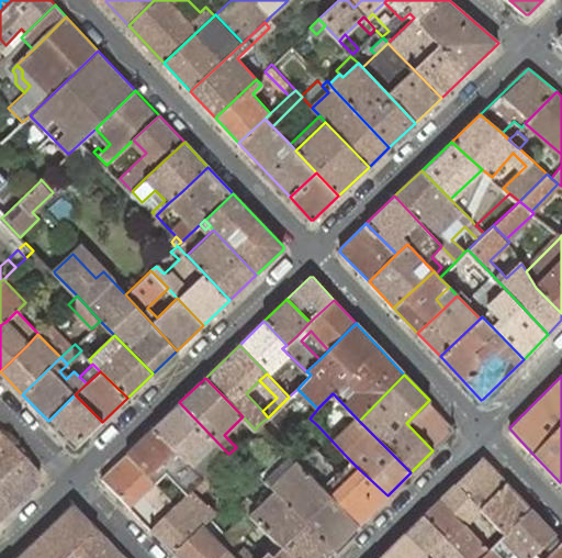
[(75,448),(102,422),(75,394),(48,421),(75,448)]
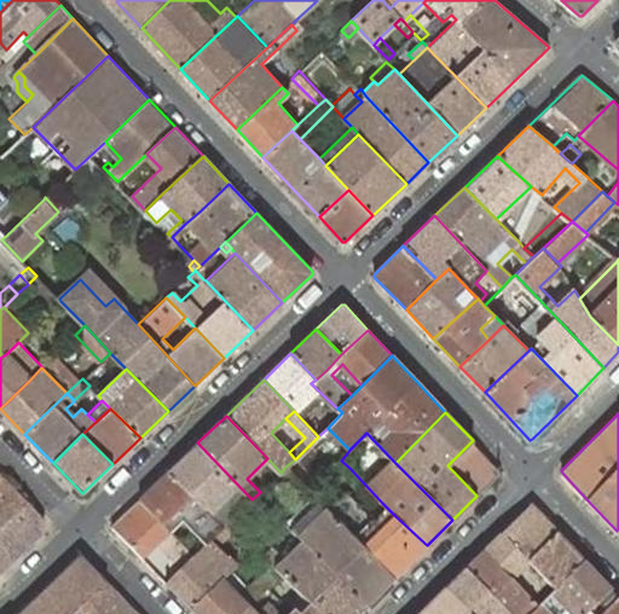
[(501,470),(473,440),(447,465),(476,496),(501,470)]
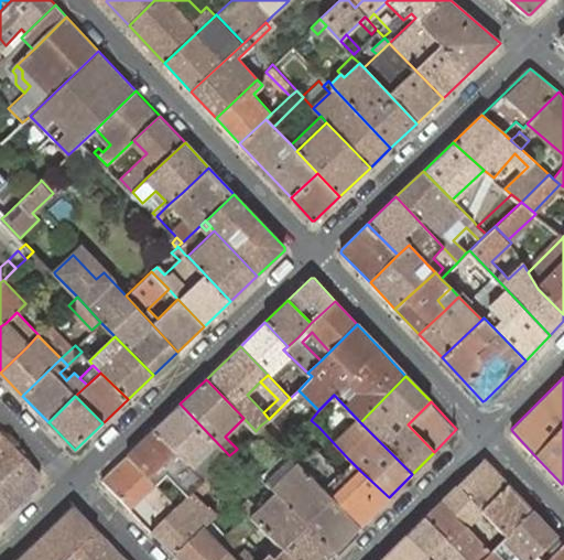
[(204,481),(209,474),(229,455),(180,404),(154,429),(204,481)]
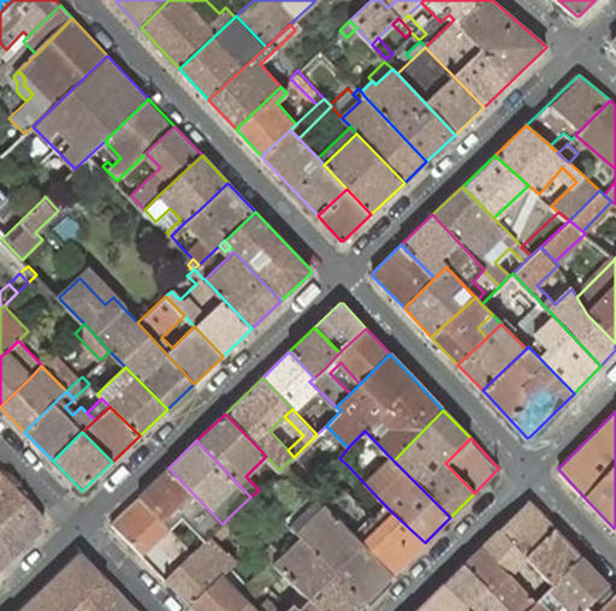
[(0,523),(29,497),(28,497),(0,468),(0,523)]
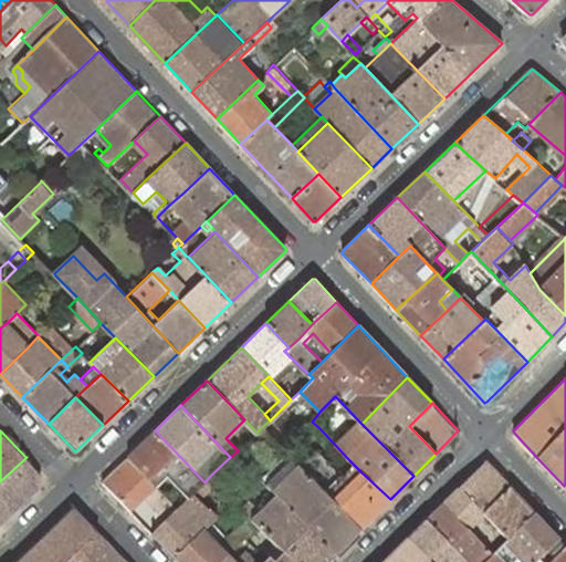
[(201,485),(205,482),(155,430),(128,455),(156,484),(168,472),(190,496),(192,493),(201,485)]
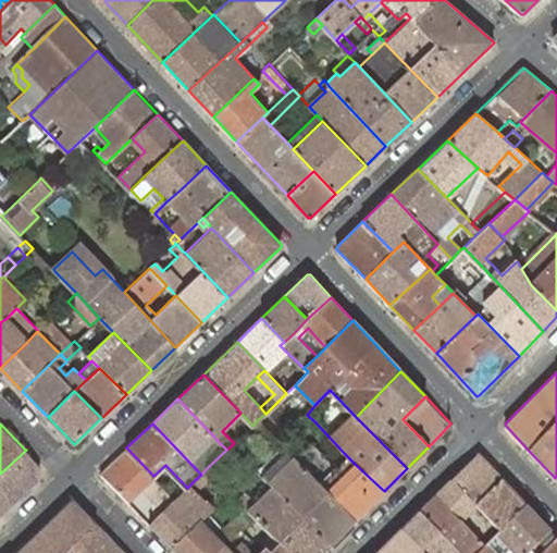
[(338,470),(335,467),(309,441),(293,457),(321,487),(330,478),(338,470)]
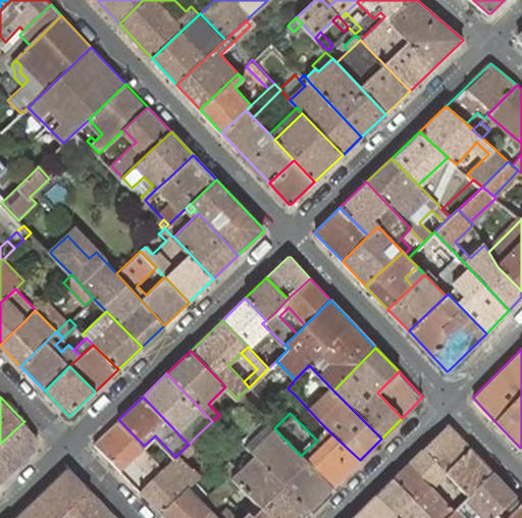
[(143,471),(148,484),(164,467),(144,446),(118,419),(94,443),(119,468),(134,455),(145,466),(143,471)]
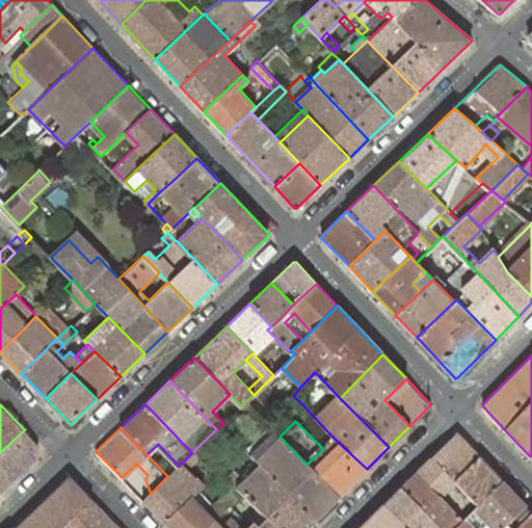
[(0,452),(0,491),(37,455),(38,444),(25,429),(0,452)]
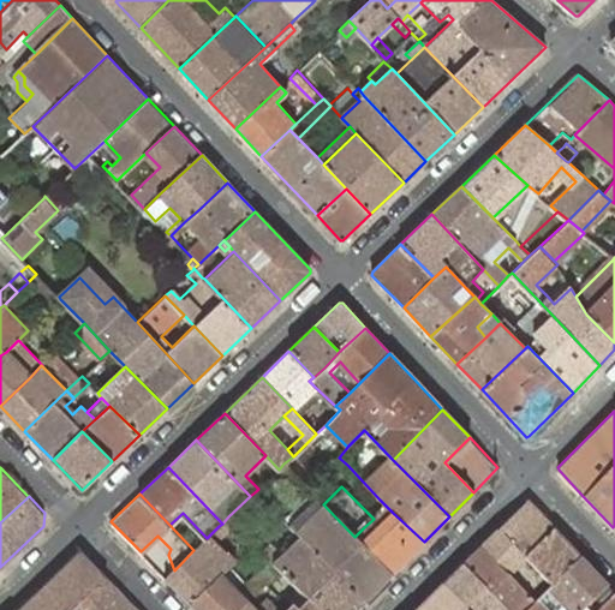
[(300,537),(364,602),(392,574),(360,544),(358,540),(354,537),(323,504),(316,497),(288,524),(300,537)]
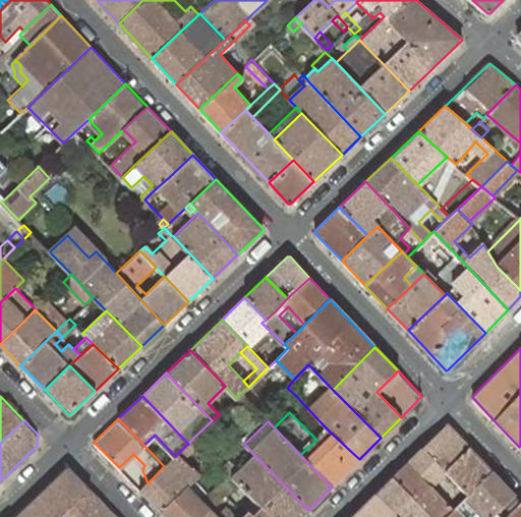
[(431,486),(453,510),(468,495),(447,472),(445,470),(469,447),(448,423),(446,423),(407,462),(431,486)]
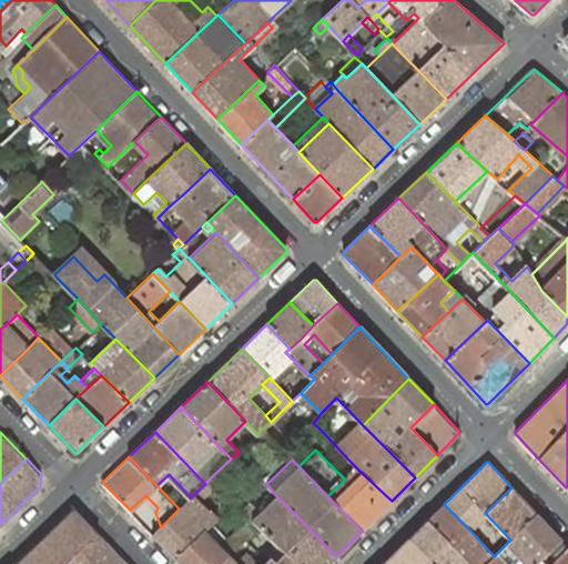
[(359,471),(354,465),(342,476),(345,480),(336,487),(343,494),(363,474),(359,471)]
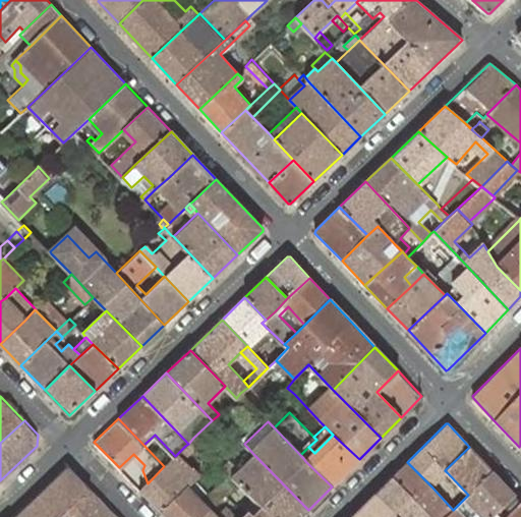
[(305,461),(332,486),(359,459),(333,435),(314,453),(305,461)]
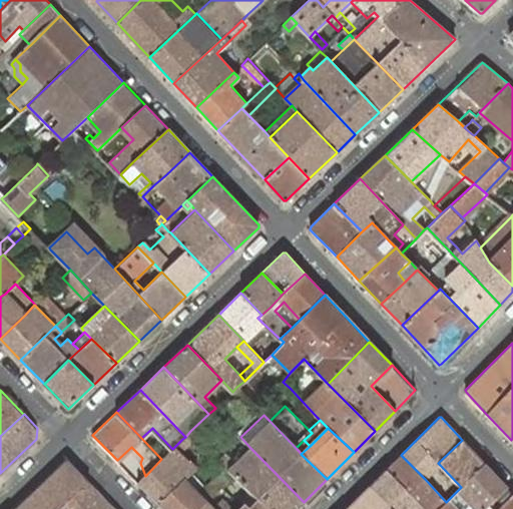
[(204,460),(211,454),(190,431),(185,437),(182,439),(204,460)]
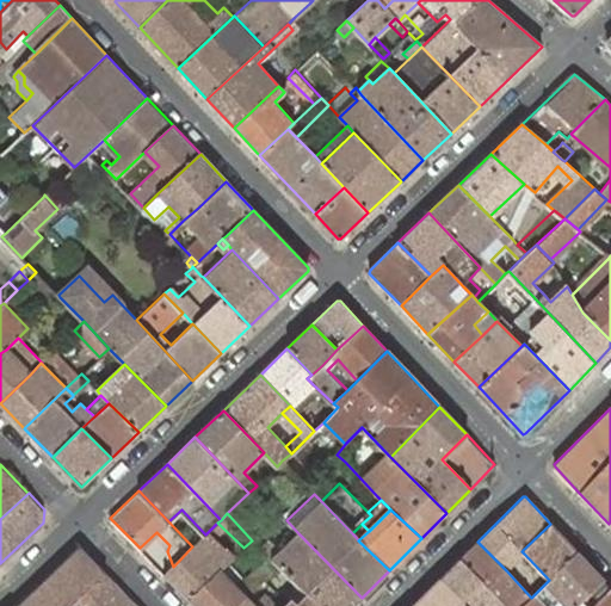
[(524,554),(549,580),(576,552),(550,524),(522,551),(524,554)]
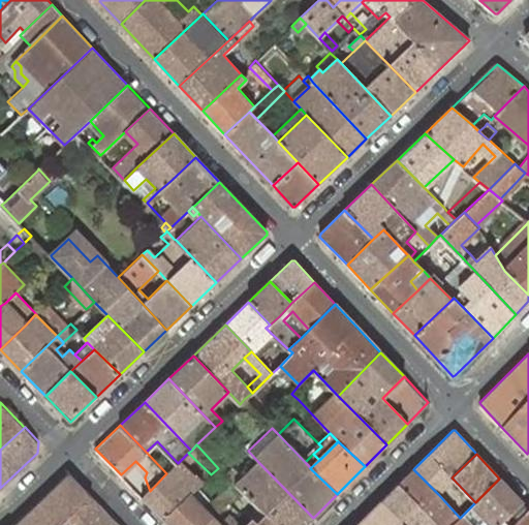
[(143,496),(163,518),(189,495),(195,489),(203,483),(195,474),(194,475),(180,461),(178,463),(166,473),(150,491),(143,496)]
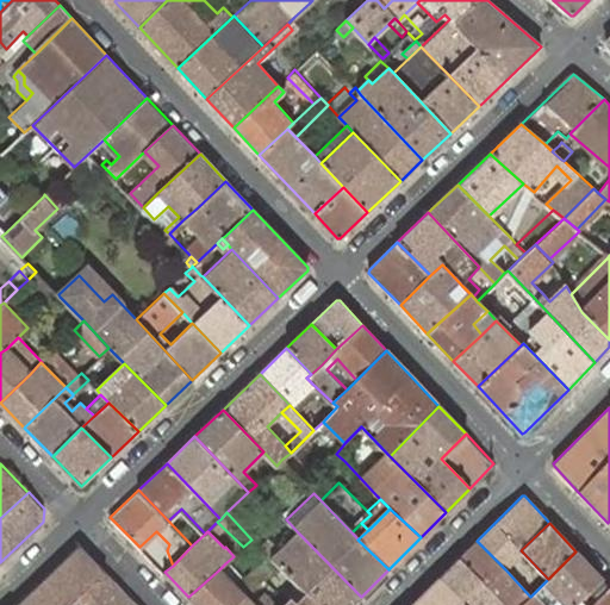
[(305,594),(316,604),(352,604),(361,597),(299,535),(273,560),(278,565),(291,578),(299,587),(305,594)]
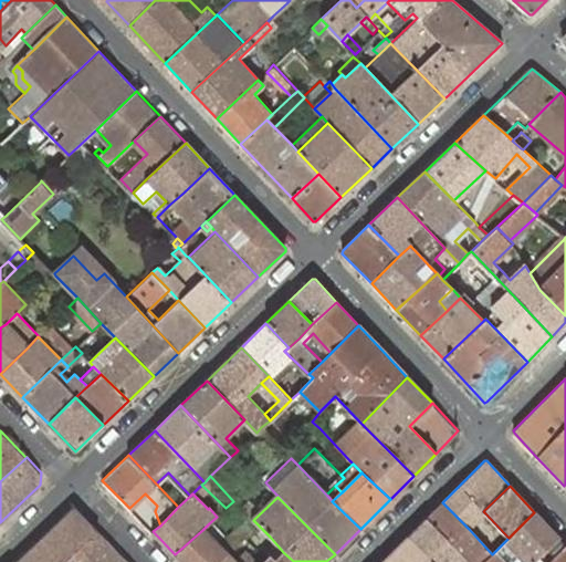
[(469,561),(484,561),(492,554),(469,529),(442,502),(426,519),(469,561)]
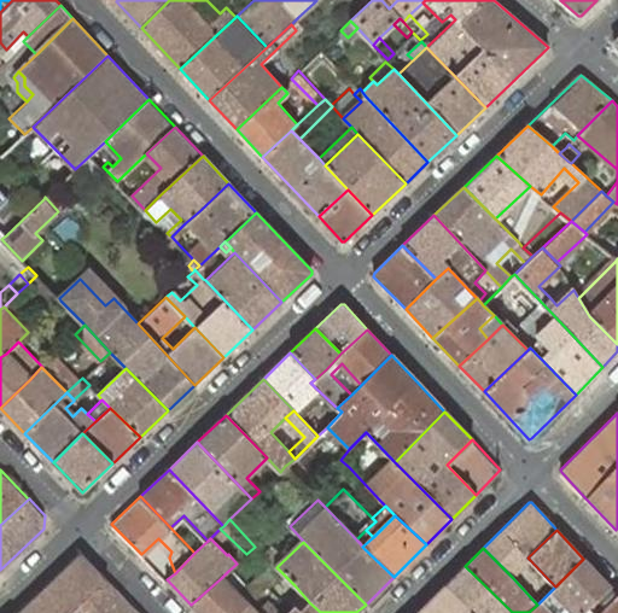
[(71,612),(73,612),(106,579),(82,554),(80,554),(35,596),(17,612),(71,612)]
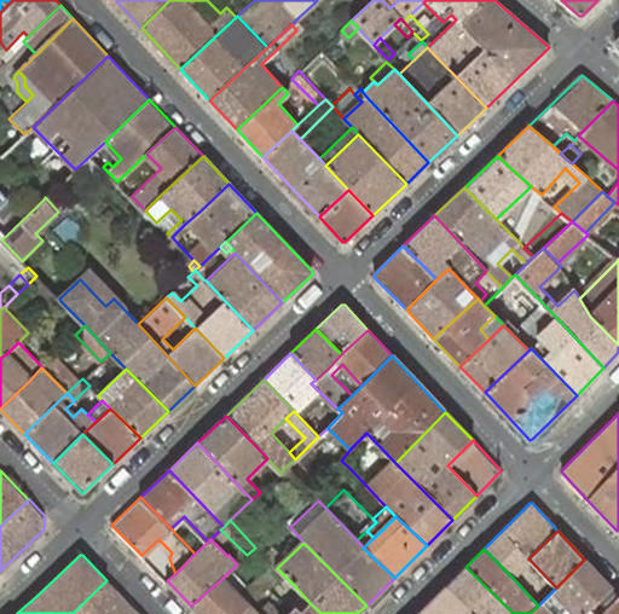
[(583,613),(611,588),(584,560),(556,588),(538,606),(530,613),(583,613)]
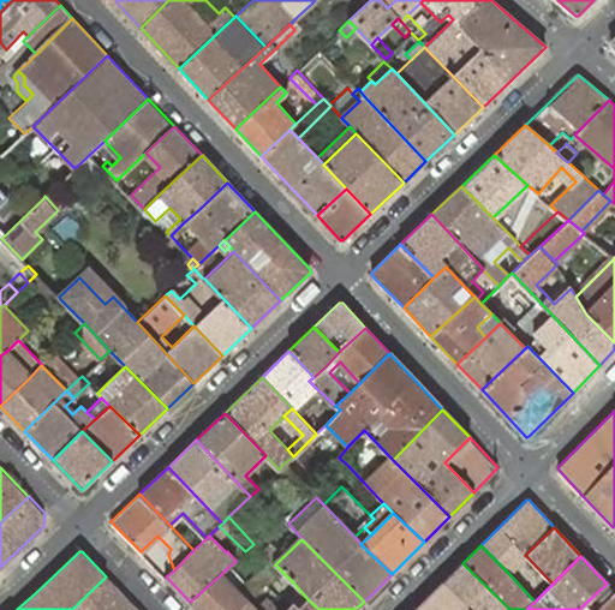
[(267,582),(280,569),(274,563),(270,561),(245,584),(255,593),(267,582)]
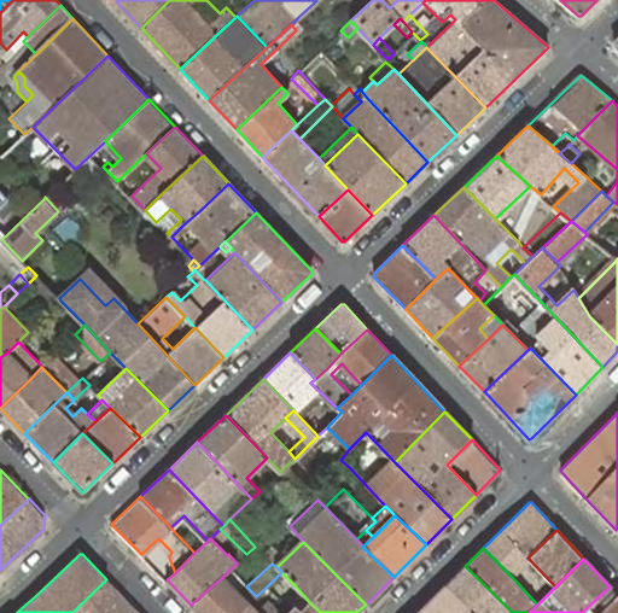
[(512,612),(465,566),(445,585),(472,612),(512,612)]
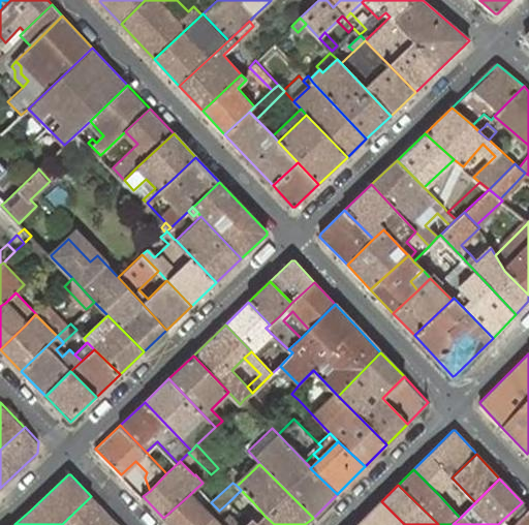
[(169,524),(204,524),(212,518),(193,498),(199,493),(195,489),(189,495),(163,518),(169,524)]
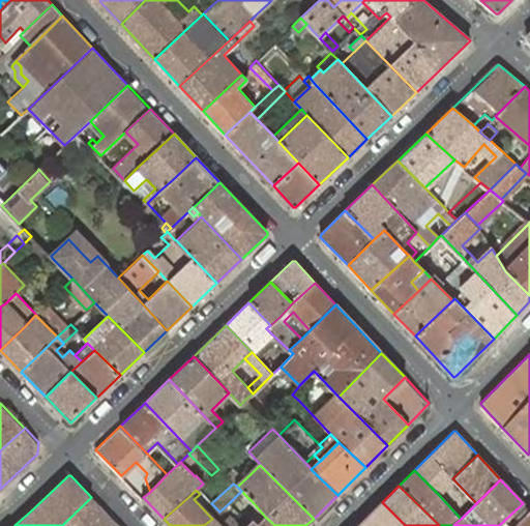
[(119,525),(91,497),(62,525),(61,525),(119,525)]
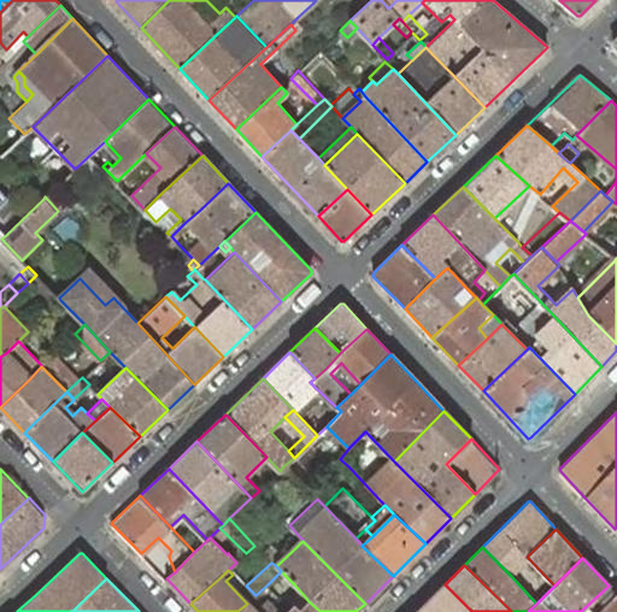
[(299,611),(309,601),(303,594),(294,584),(282,595),(293,605),(299,611)]
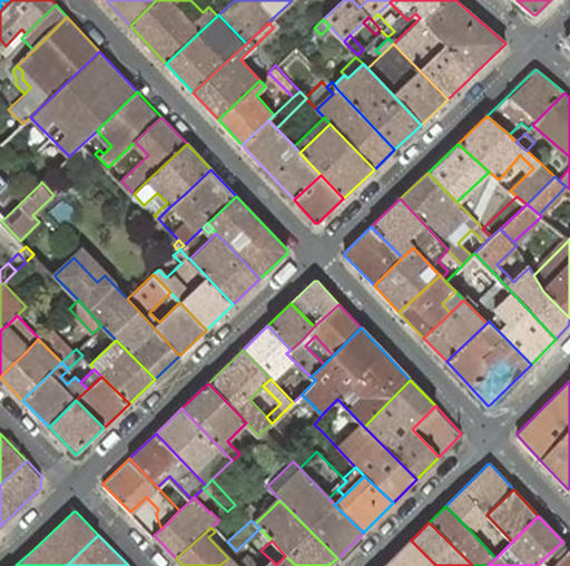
[(435,565),(411,540),(385,565),(435,565)]
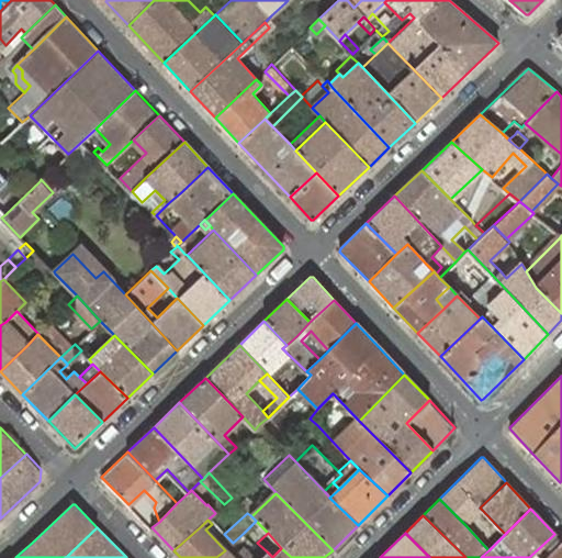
[(561,557),(561,540),(561,542),(544,557),(561,557)]
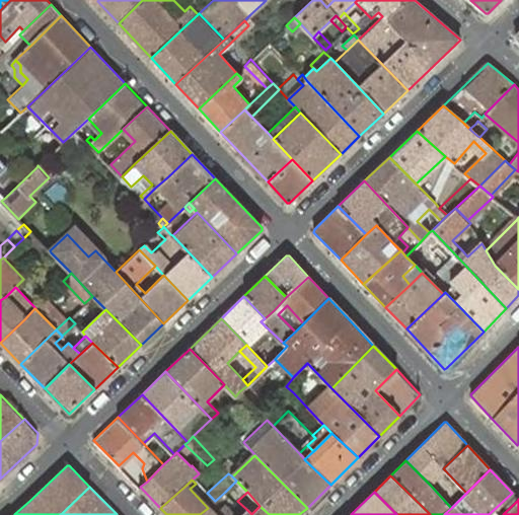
[(233,514),(225,506),(216,514),(214,514),(208,508),(200,514),(233,514)]
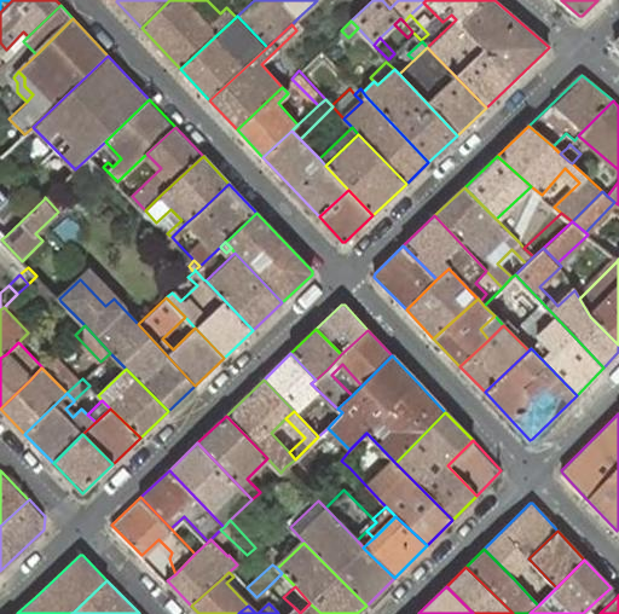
[(320,613),(310,603),(300,613),(294,607),(288,613),(320,613)]
